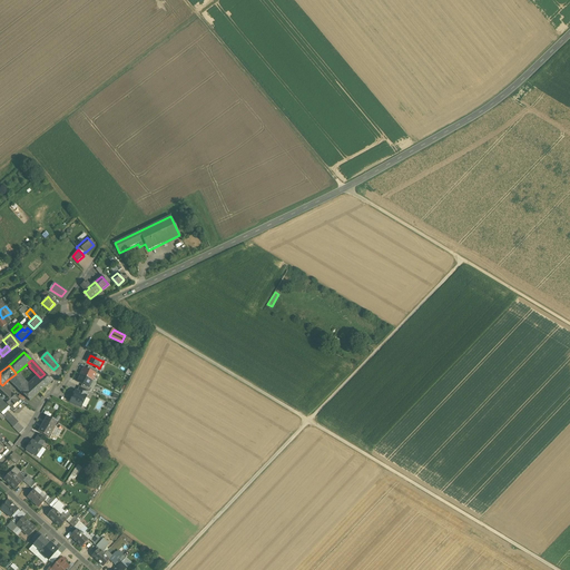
[(87,370),(84,369),(80,375),(92,381),(96,374),(87,370)]
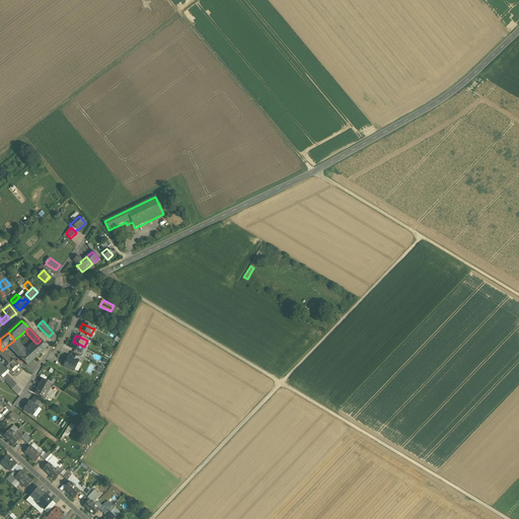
[(14,341),(7,346),(20,359),(26,353),(14,341)]
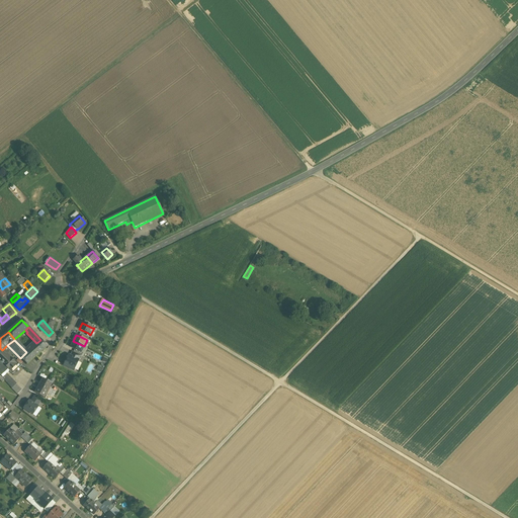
[(26,352),(20,358),(27,364),(48,347),(40,340),(36,343),(26,352)]
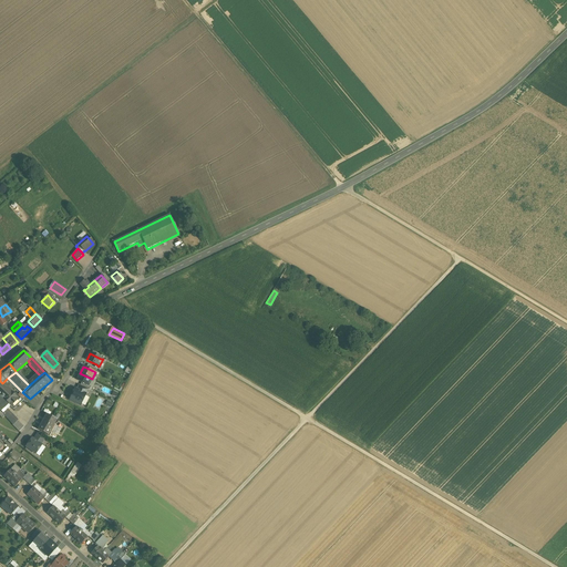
[(92,379),(80,373),(76,380),(82,382),(89,385),(92,379)]
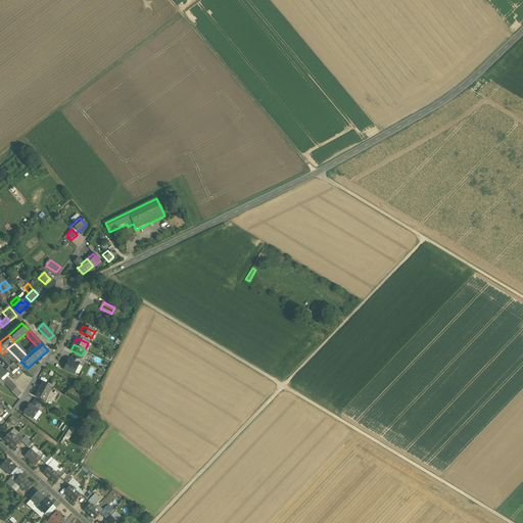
[(2,353),(0,351),(0,365),(4,368),(11,362),(2,353)]
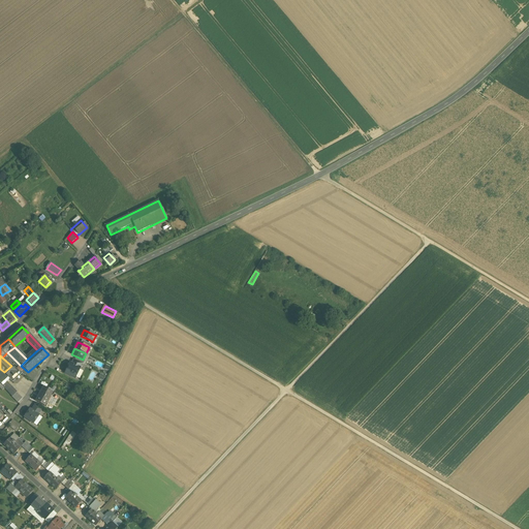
[(74,360),(73,360),(71,364),(80,368),(82,364),(74,360)]
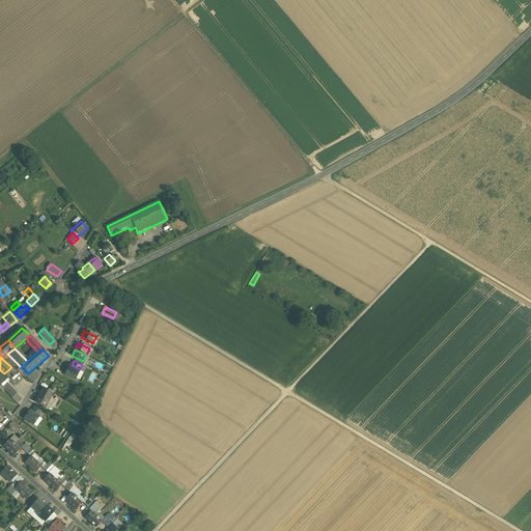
[(72,365),(71,364),(65,374),(75,380),(80,369),(72,365)]
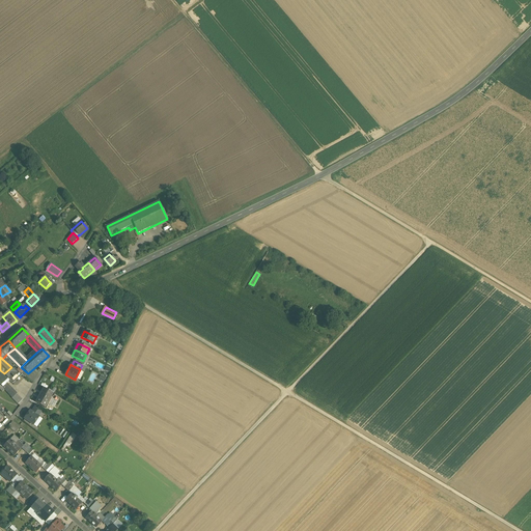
[(107,366),(102,374),(106,378),(111,368),(107,366)]
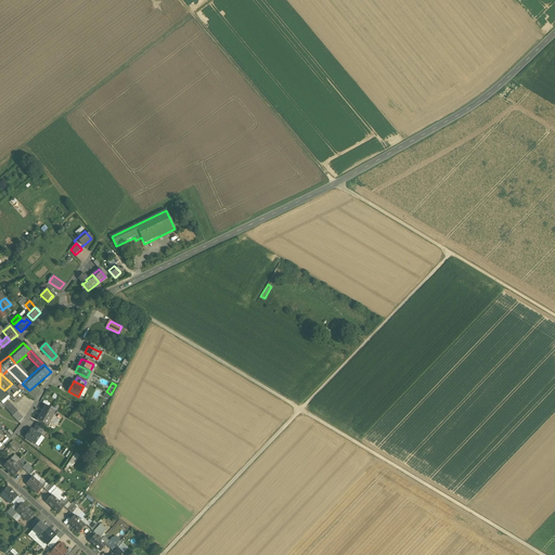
[(12,384),(4,390),(10,397),(17,389),(12,384)]
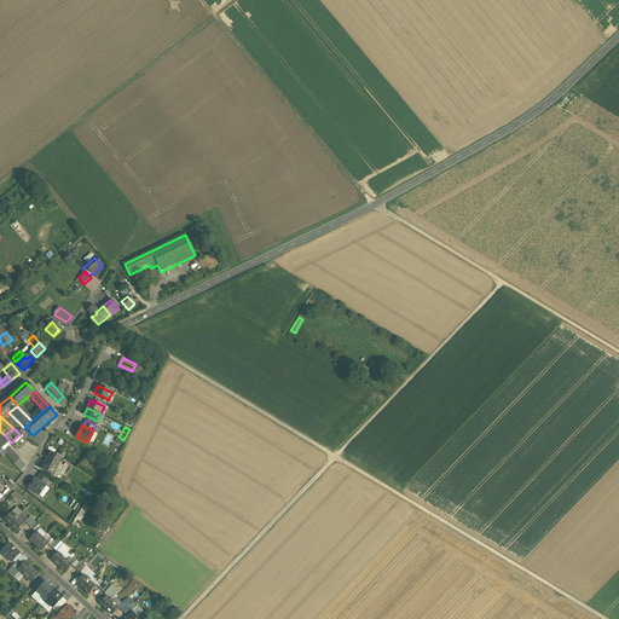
[(0,432),(0,449),(3,451),(7,446),(11,443),(5,435),(0,432)]
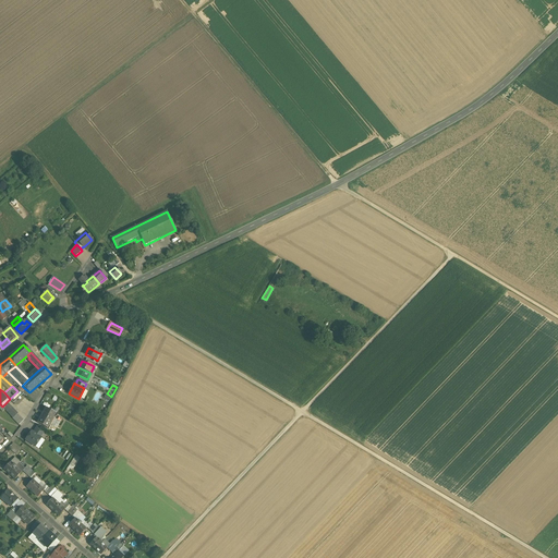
[(17,391),(10,399),(14,402),(23,395),(19,391),(17,391)]
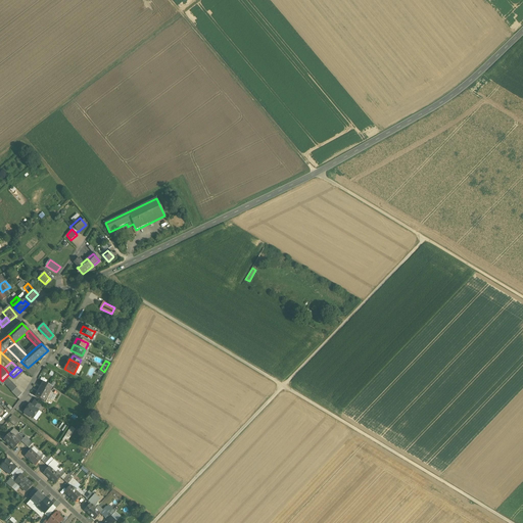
[(16,388),(11,382),(9,384),(7,386),(12,391),(16,388)]
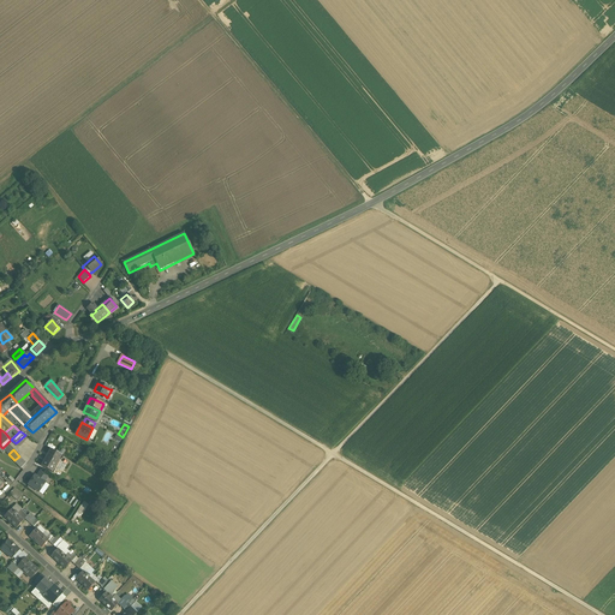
[(61,455),(51,449),(46,458),(57,464),(61,455)]
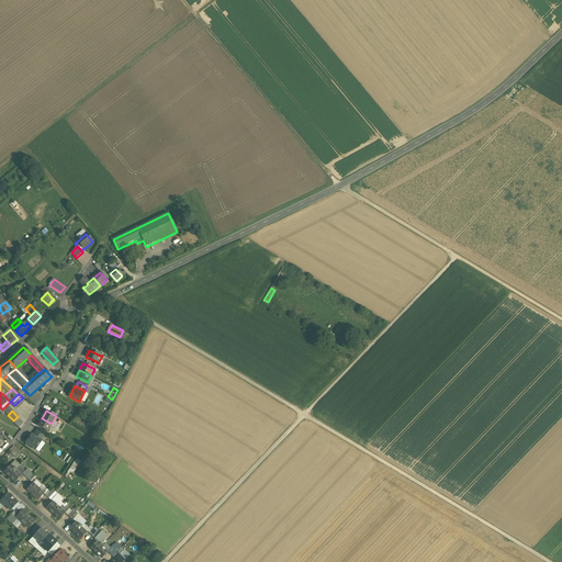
[(13,420),(13,422),(19,428),(24,423),(18,417),(13,420)]
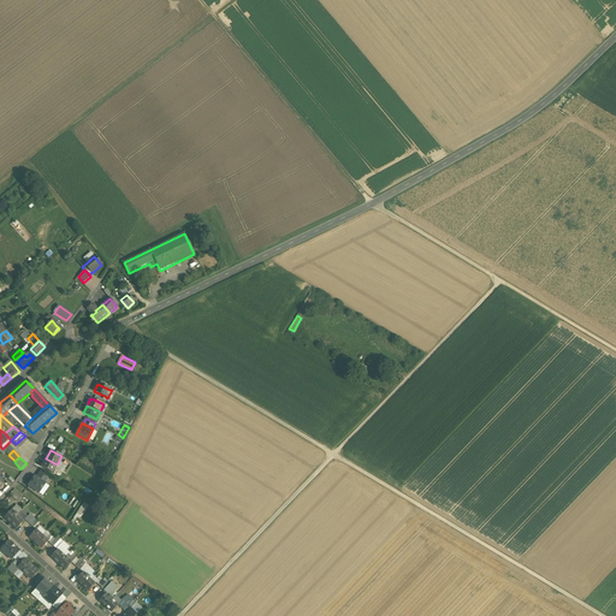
[(57,465),(46,458),(41,467),(52,473),(57,465)]
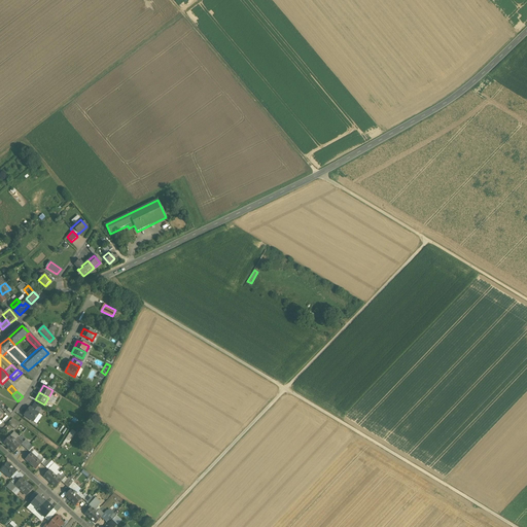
[(42,409),(34,403),(31,409),(38,414),(42,409)]
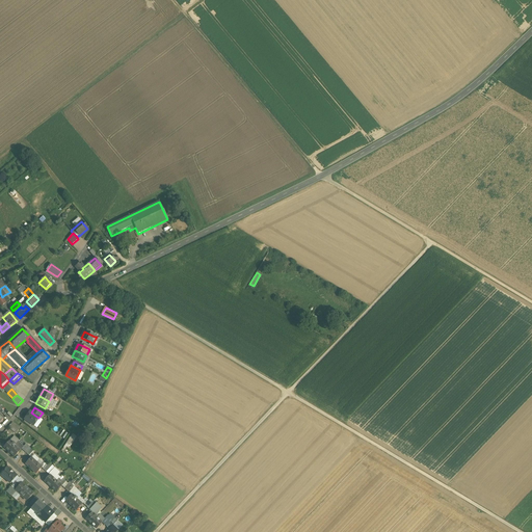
[(31,413),(30,411),(25,420),(33,426),(38,418),(31,413)]
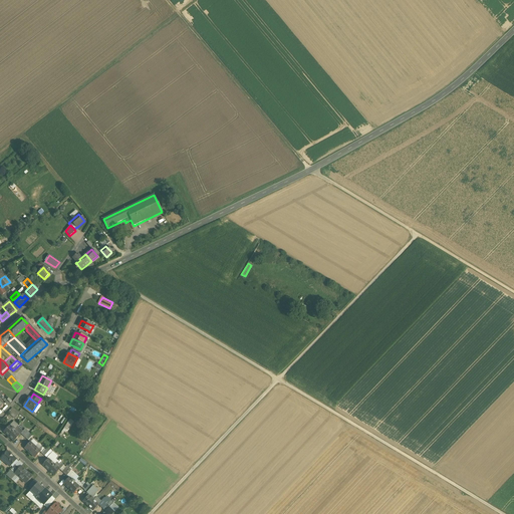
[(19,414),(12,409),(8,413),(15,419),(17,416),(19,414)]
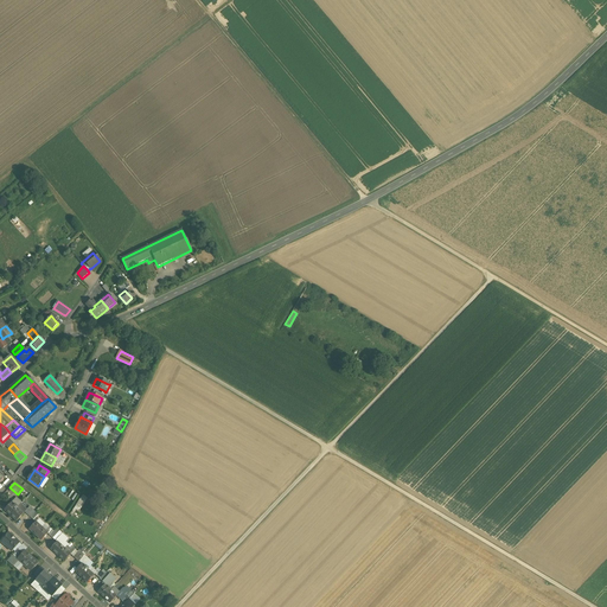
[(75,505),(81,509),(88,498),(82,494),(75,505)]
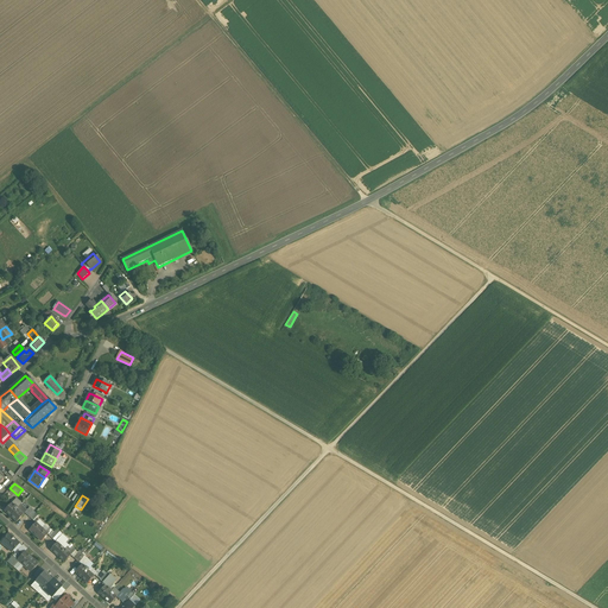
[(21,505),(16,499),(11,505),(13,507),(14,506),(18,508),(19,507),(21,505)]
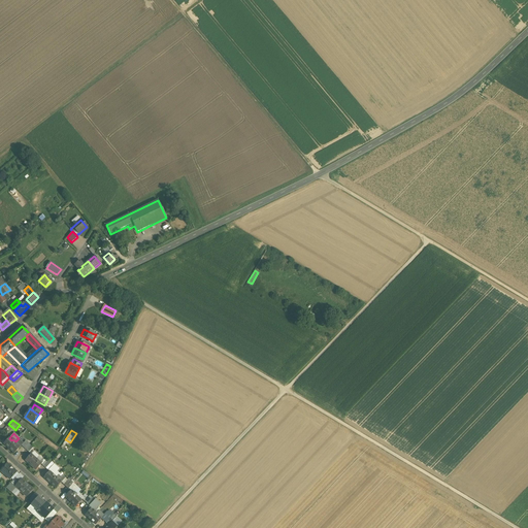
[(9,438),(9,437),(4,443),(9,449),(14,442),(15,441),(12,439),(11,440),(9,438)]
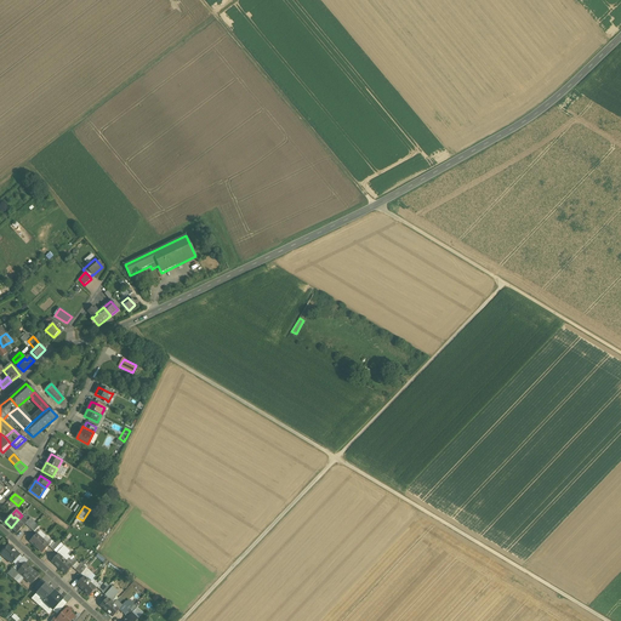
[(17,520),(11,528),(17,534),(23,527),(17,520)]
